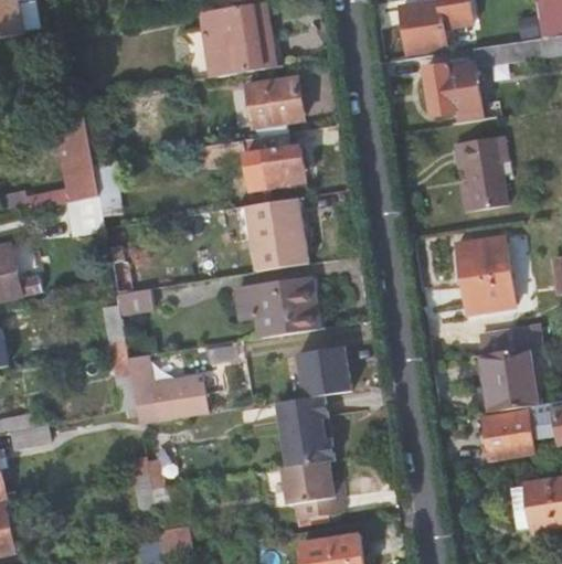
[(0,35),(17,32),(10,0),(0,0),(0,35)]
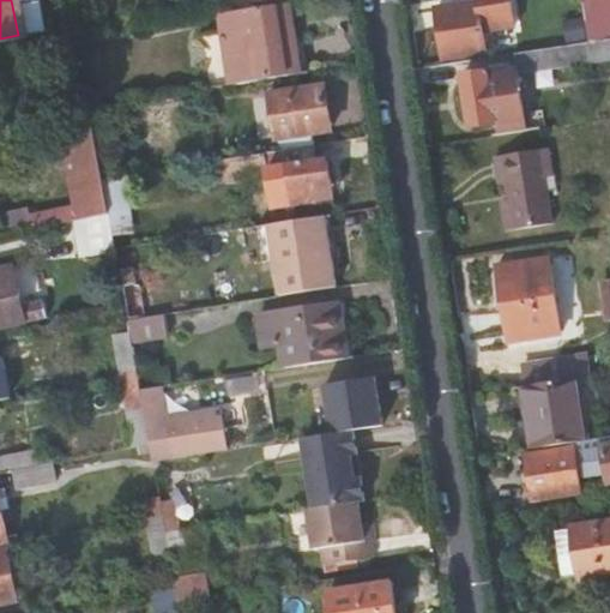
[(481,31),(509,28),(505,0),(475,0),(434,5),(442,56),(483,49),(481,31)]
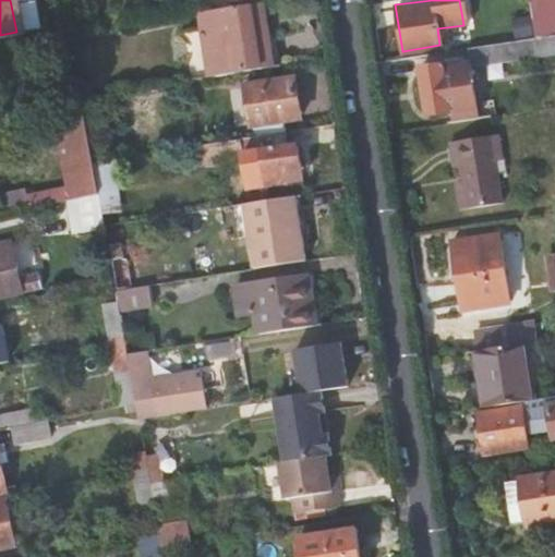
[(472,23),(468,0),(459,0),(463,25),(472,23)]
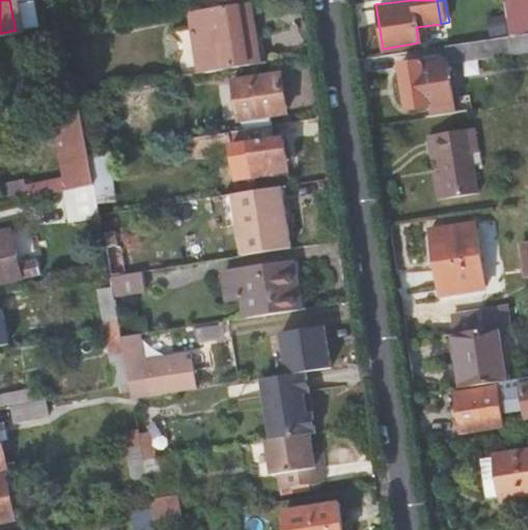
[(499,0),(505,35),(517,34),(527,4),(527,0),(499,0)]
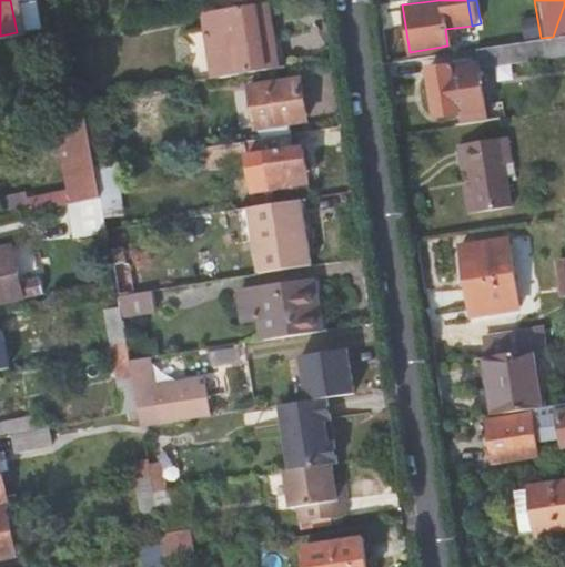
[(273,42),(266,1),(202,11),(212,78),(271,68),(268,43),(273,42)]
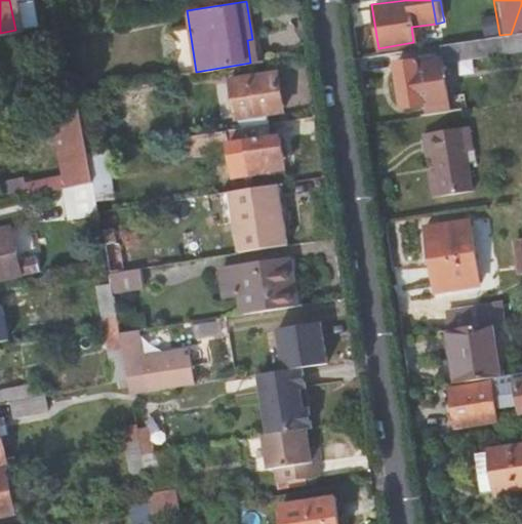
[(521,4),(511,34),(521,32),(521,4)]
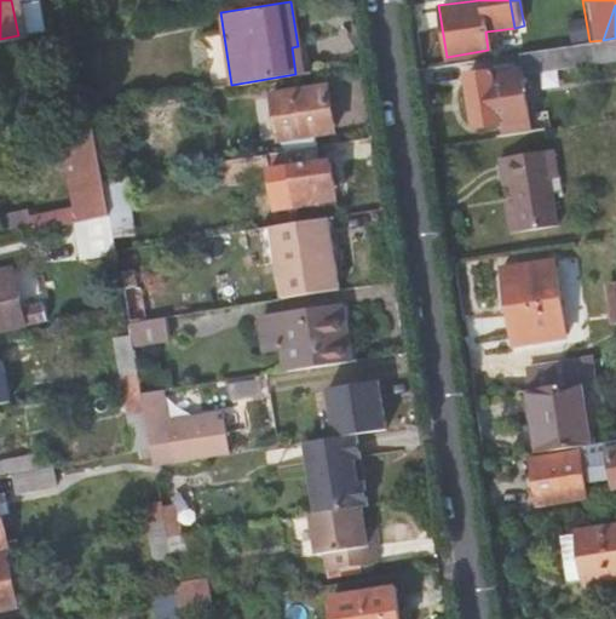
[(615,59),(615,38),(603,40),(589,41),(558,46),(519,52),(523,74),(615,59)]
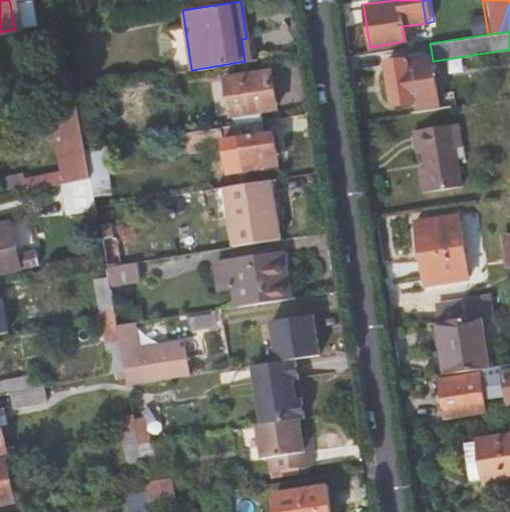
[(391,104),(412,101),(414,111),(414,112),(438,108),(430,58),(426,59),(406,61),(406,58),(385,61),(391,104)]
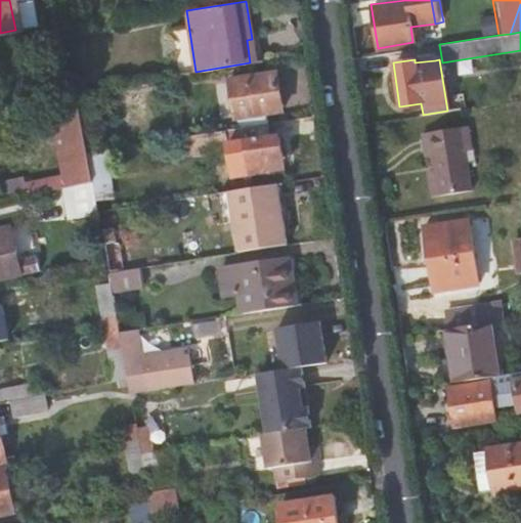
[(283,111),(276,71),(229,78),(235,118),(283,111)]
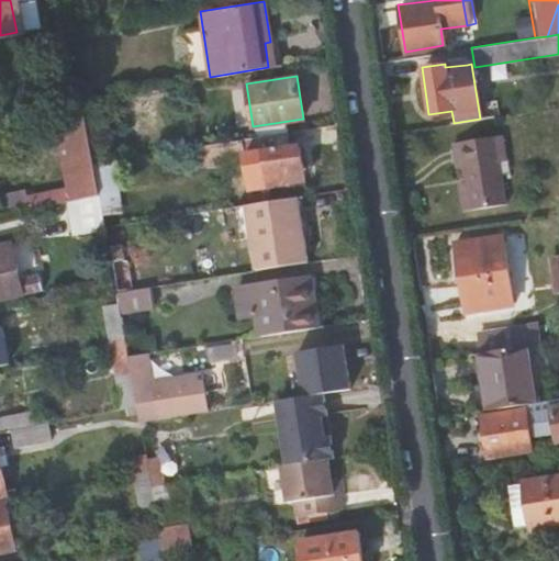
[(78,85),(59,88),(65,116),(84,113),(80,96),(79,89),(78,85)]
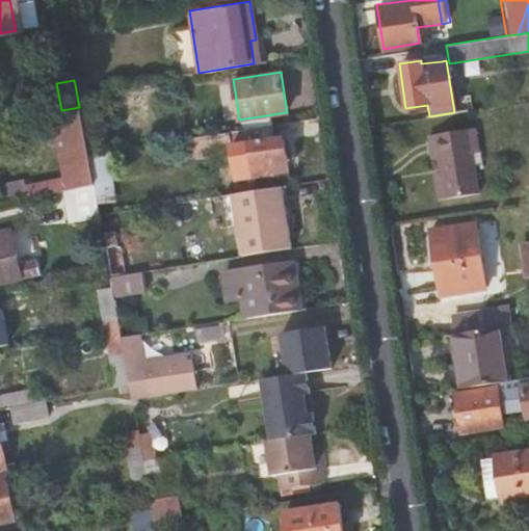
[(0,203),(61,190),(93,184),(87,153),(79,107),(51,112),(61,169),(62,176),(53,178),(25,184),(24,179),(0,183),(0,203)]
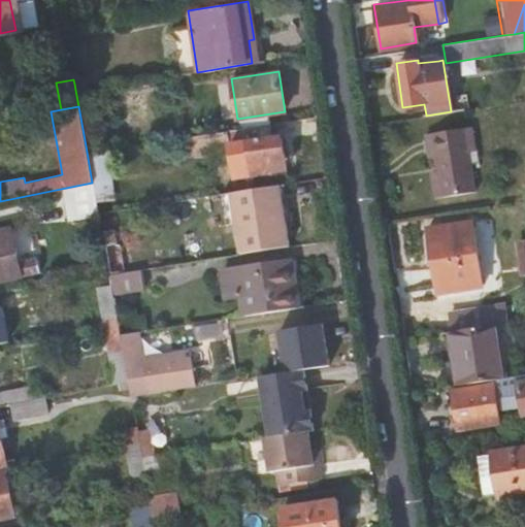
[(270,136),(268,124),(191,135),(194,157),(231,152),(235,177),(286,169),(281,134),(270,136)]
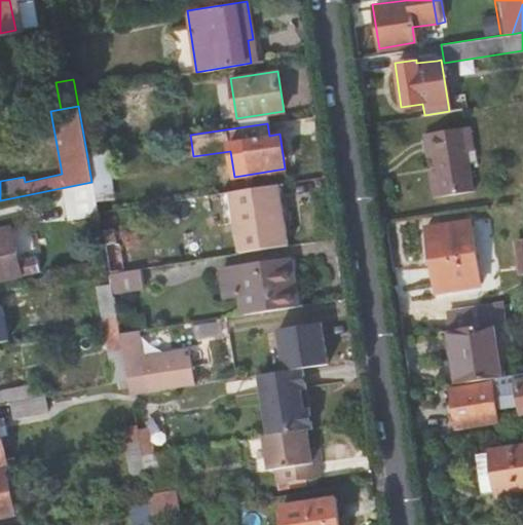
[(430,156),(432,171),(434,180),(427,181),(431,197),(471,191),(465,164),(475,162),(473,149),(468,149),(464,127),(419,134),(423,157),(430,156)]
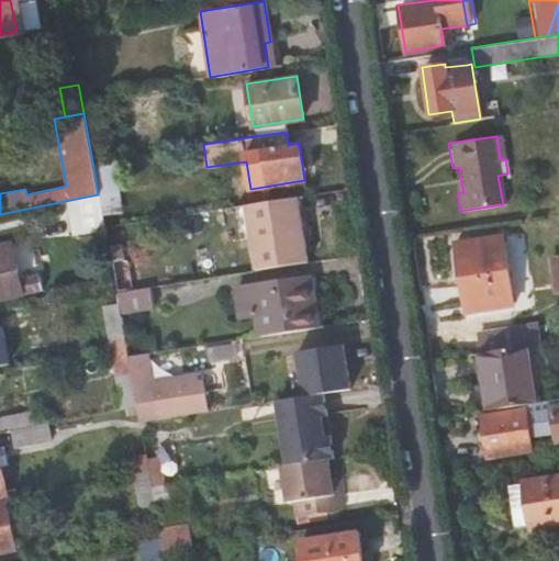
[(73,236),(104,229),(103,226),(98,194),(65,201),(73,236)]
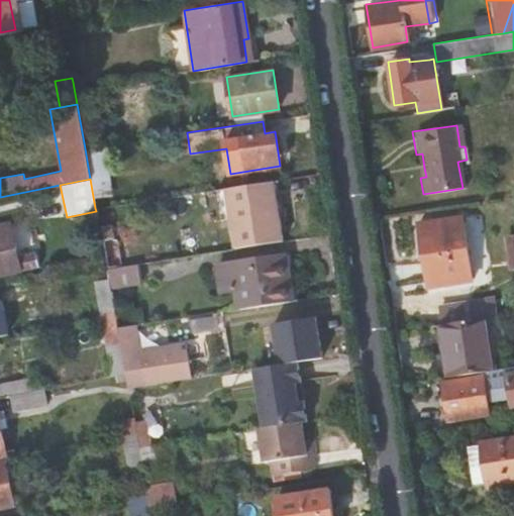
[(283,207),(280,180),(273,181),(277,208),(283,207)]
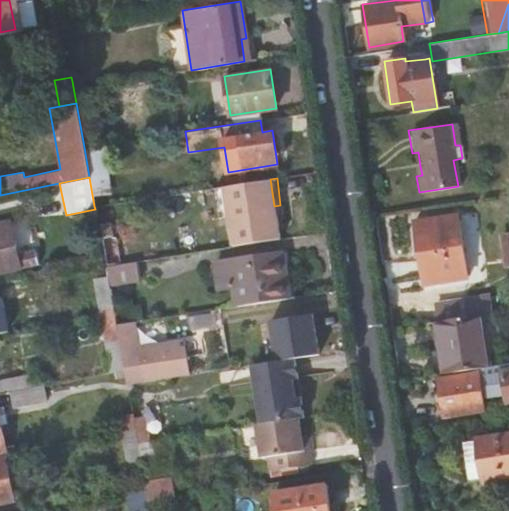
[(274,206),(270,179),(224,186),(228,213),(233,246),(279,239),(274,206)]
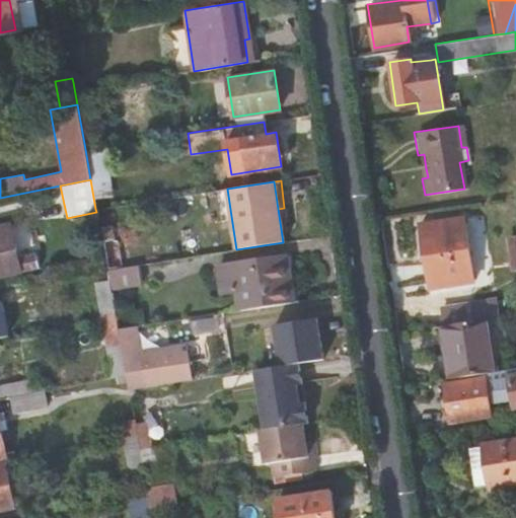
[(220,217),(231,216),(227,189),(216,191),(220,217)]
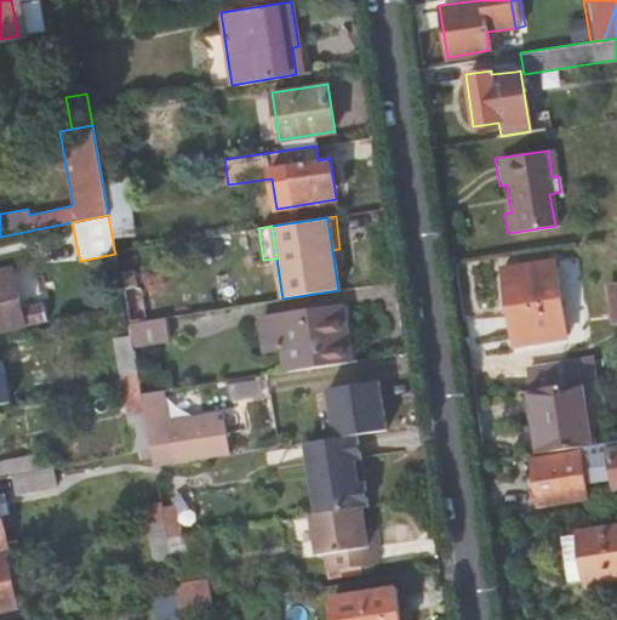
[(519,334),(520,342),(565,336),(553,262),(502,271),(512,335),(519,334)]
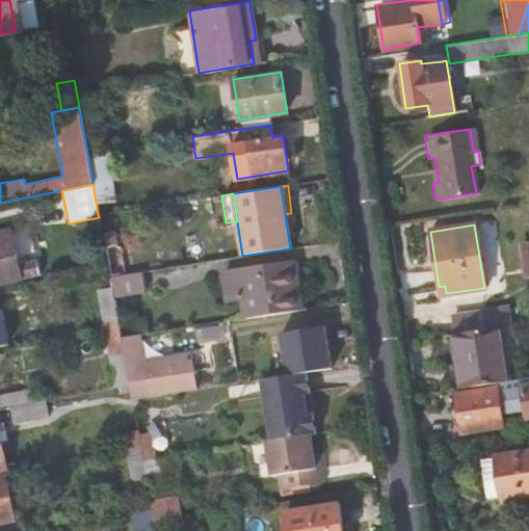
[(9,229),(0,231),(0,283),(20,280),(38,275),(35,261),(17,264),(9,229)]
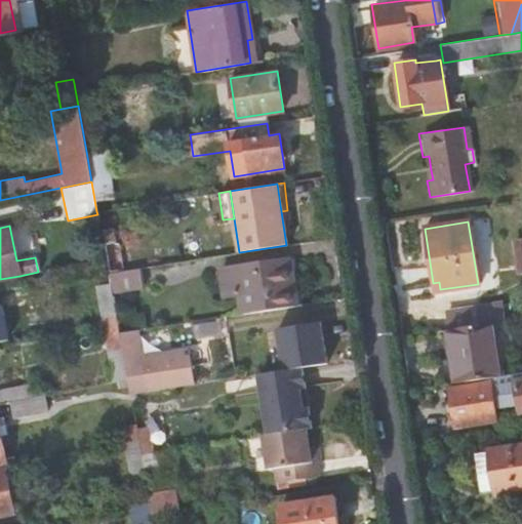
[(516,273),(521,271),(521,240),(512,242),(516,273)]
